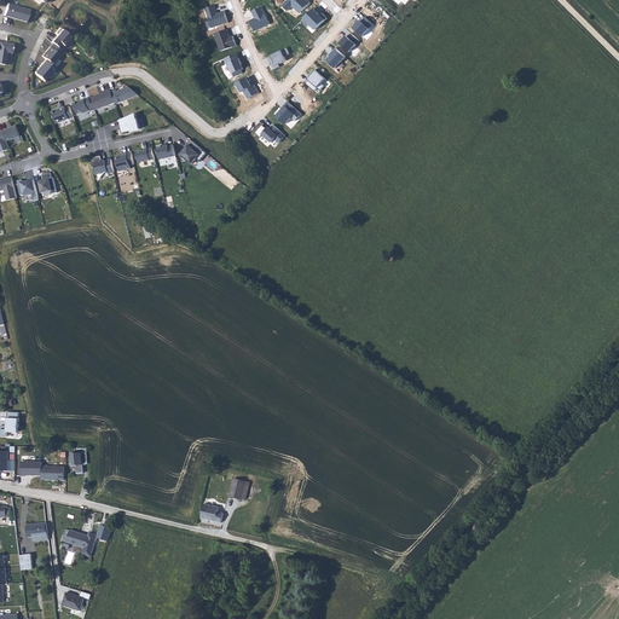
[(9,3),(5,15),(27,22),(30,9),(9,3)]
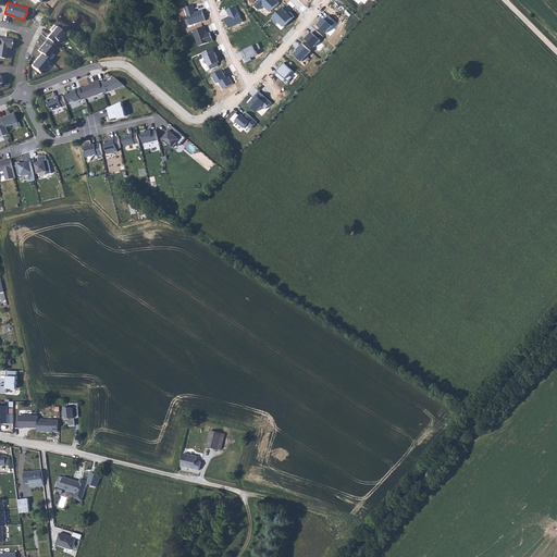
[(3,37),(0,36),(0,56),(5,58),(7,47),(12,48),(13,38),(5,37),(4,38),(3,37)]
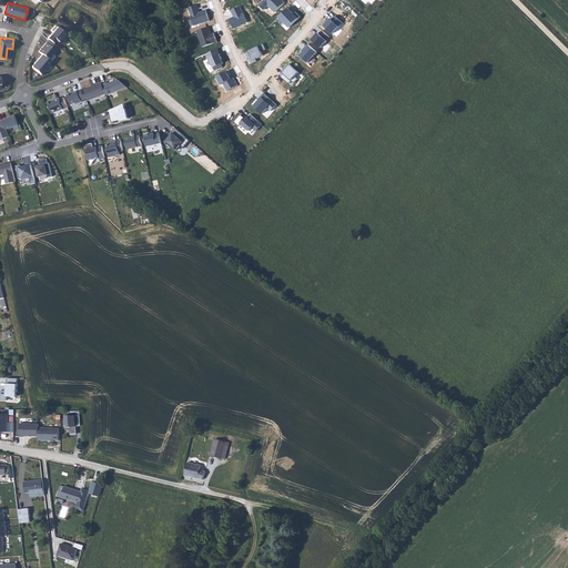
[(56,50),(47,42),(39,51),(43,53),(49,59),(56,50)]
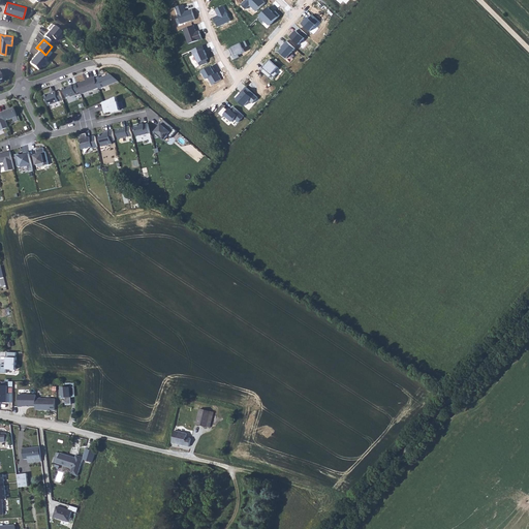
[(45,55),(40,50),(31,61),(31,62),(39,69),(49,58),(45,55)]
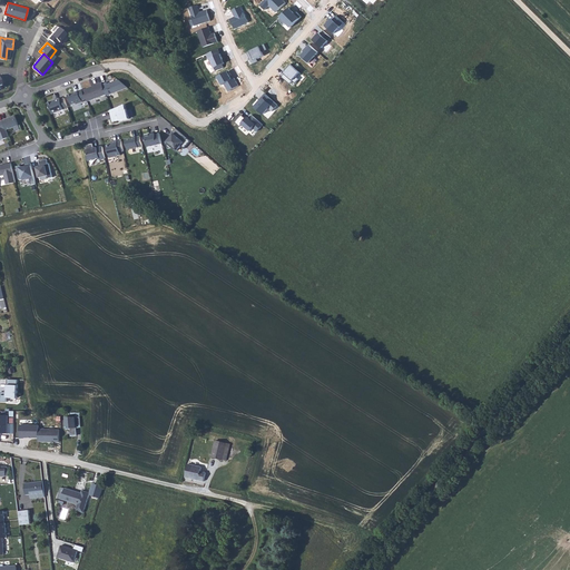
[(108,81),(104,84),(107,94),(108,95),(129,87),(120,79),(108,84),(108,81)]
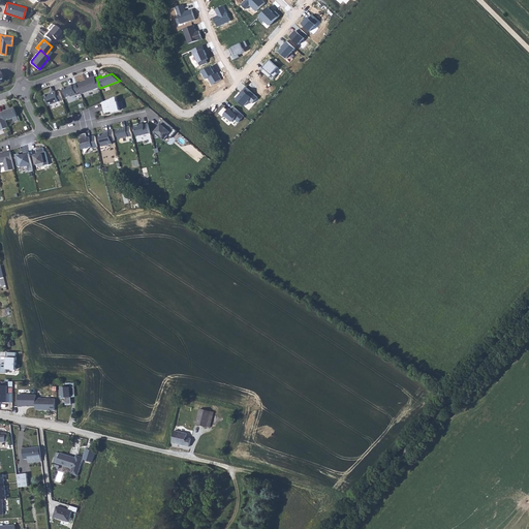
[(96,78),(95,76),(91,78),(92,79),(86,81),(86,80),(78,83),(81,91),(82,94),(99,87),(96,78)]
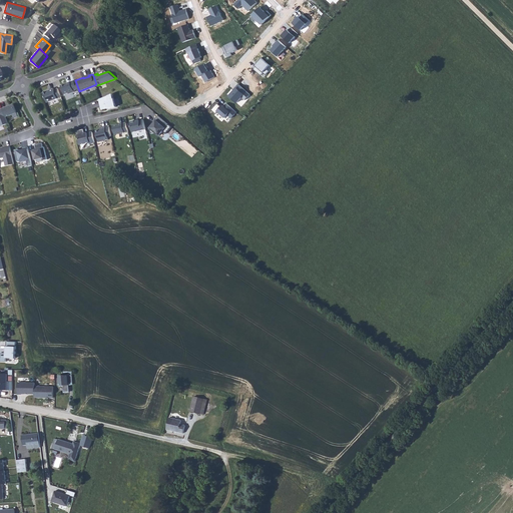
[(78,88),(75,80),(62,85),(65,93),(69,92),(70,93),(75,91),(74,90),(78,88)]
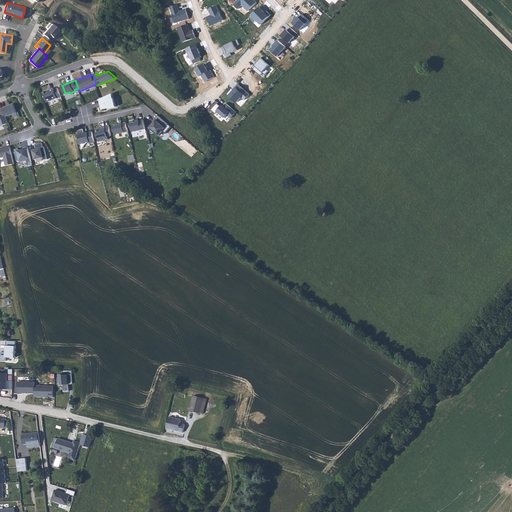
[(48,101),(62,96),(58,87),(54,88),(54,87),(44,91),(48,101)]
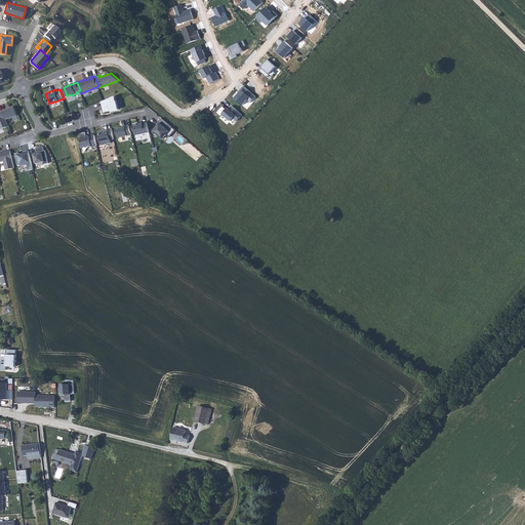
[(105,101),(103,101),(105,112),(112,110),(112,111),(120,109),(118,101),(117,95),(105,101)]
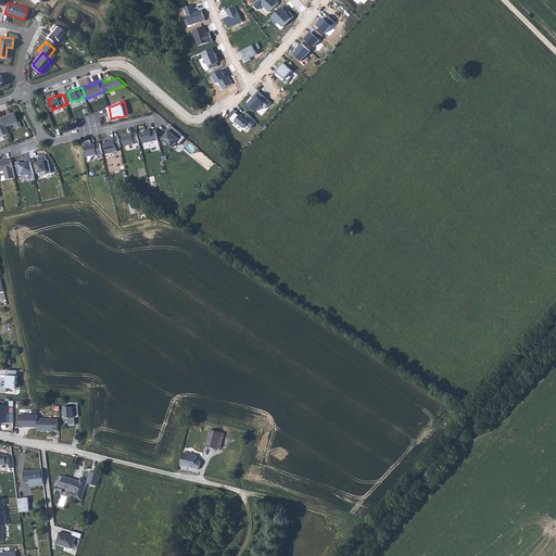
[(15,112),(3,117),(8,126),(19,122),(15,112)]
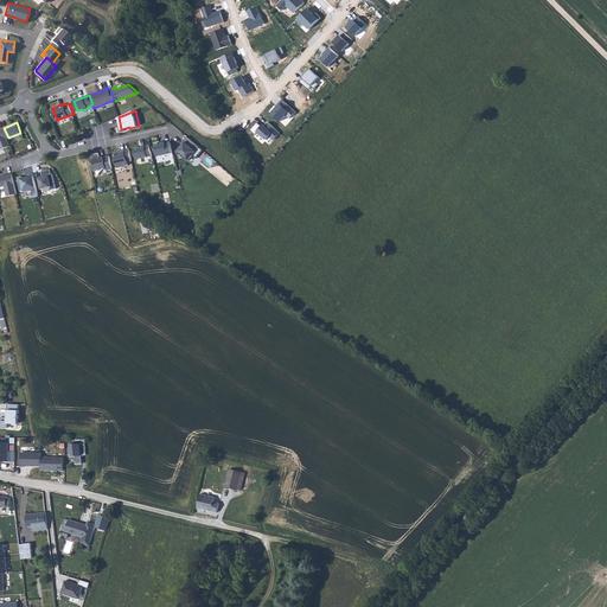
[(8,138),(4,128),(0,128),(0,146),(1,149),(11,145),(8,138)]
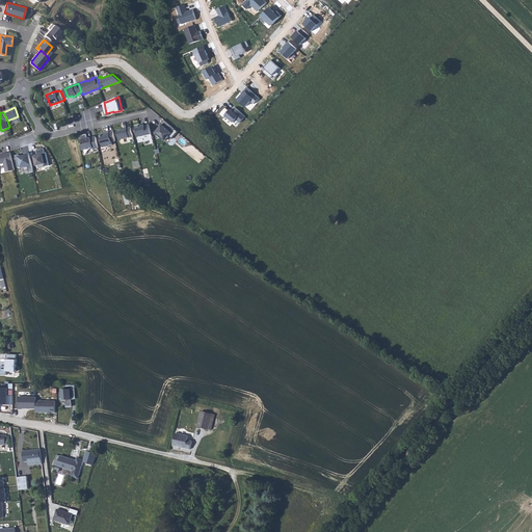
[(180,131),(166,120),(162,124),(165,126),(163,128),(162,127),(157,133),(159,138),(163,137),(167,140),(170,136),(174,138),(180,131)]
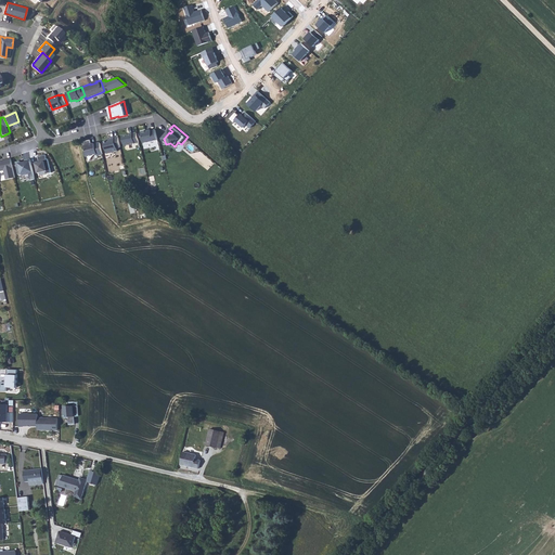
[(144,143),(158,140),(156,129),(149,131),(147,130),(142,131),(144,143)]
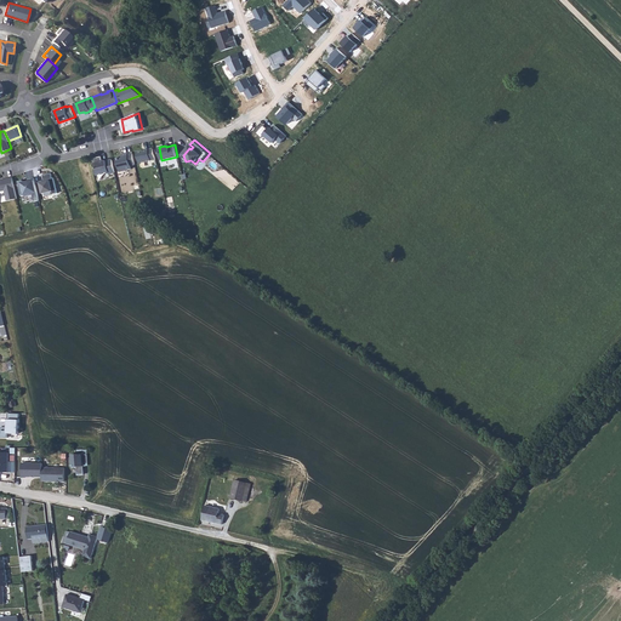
[(157,159),(154,148),(138,152),(141,163),(157,159)]
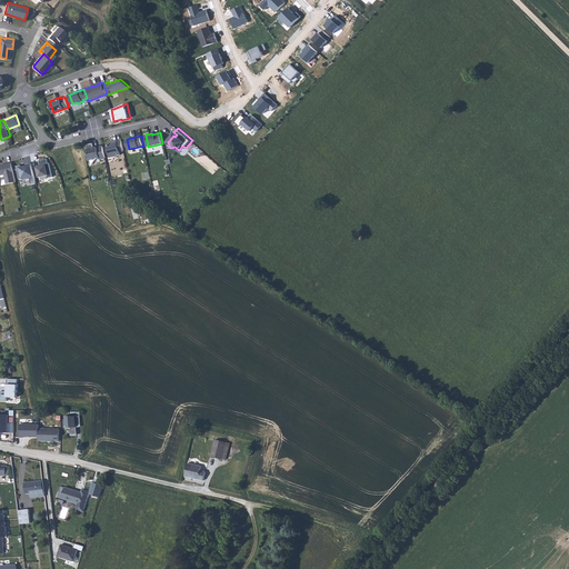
[(111,143),(108,145),(110,157),(121,155),(120,151),(125,150),(122,140),(111,142),(111,143)]
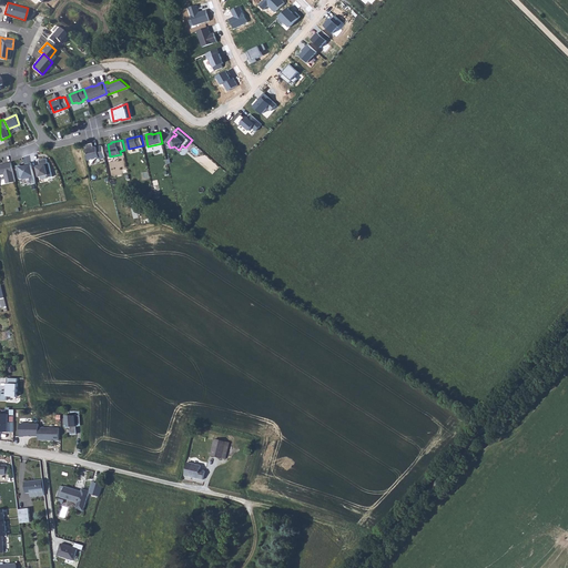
[(93,142),(85,144),(90,160),(100,158),(101,159),(105,158),(103,145),(94,148),(93,142)]
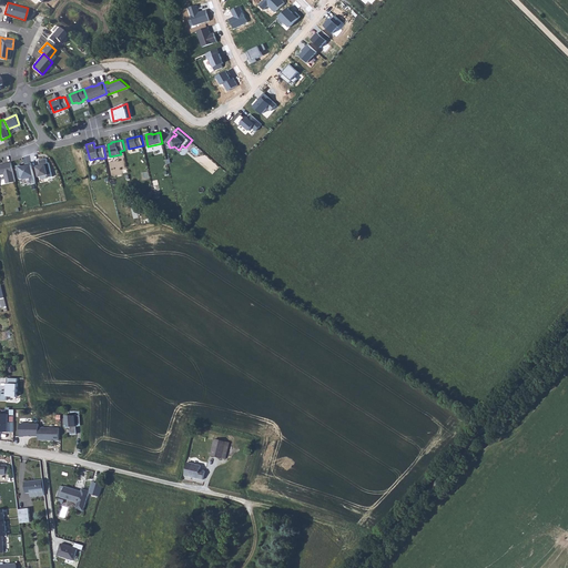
[(48,158),(40,160),(41,164),(39,165),(39,166),(37,166),(39,176),(49,174),(49,178),(53,176),(50,162),(49,162),(48,158)]
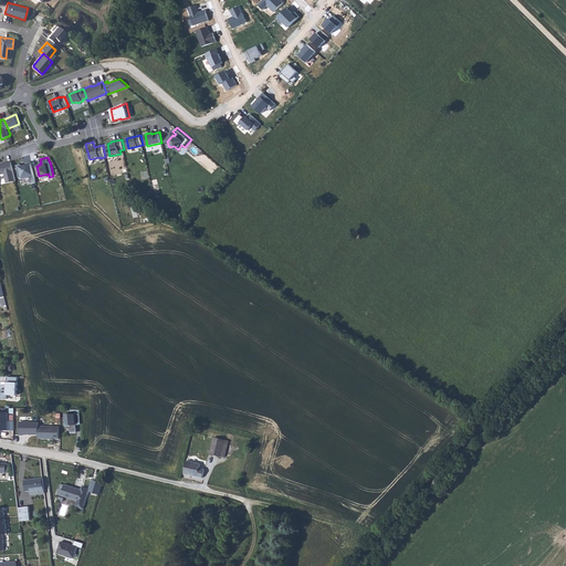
[(12,161),(0,164),(0,174),(4,173),(7,182),(17,180),(12,161)]
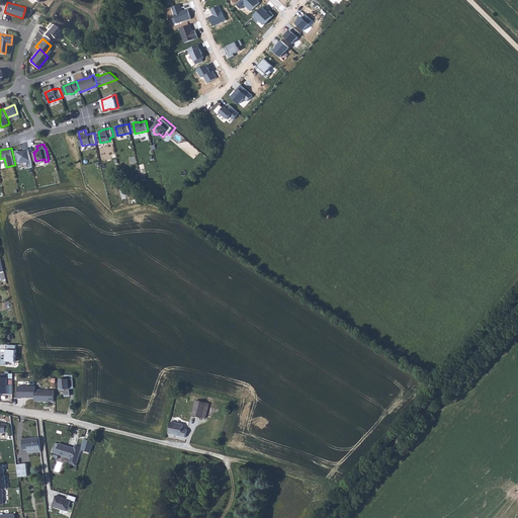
[(19,150),(15,151),(18,163),(21,162),(21,164),(27,162),(29,168),(33,167),(29,148),(24,149),(24,151),(20,152),(19,150)]
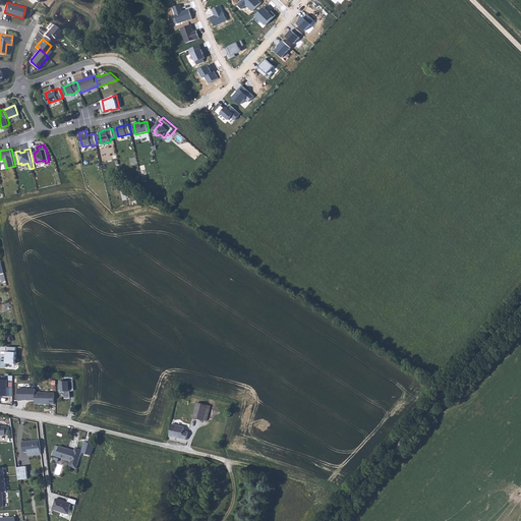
[(16,348),(8,348),(7,359),(1,359),(1,367),(14,368),(14,366),(17,366),(17,354),(16,354),(16,348)]
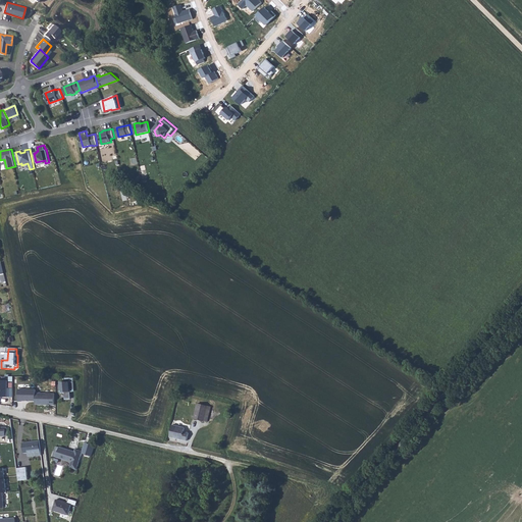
[(76,389),(75,381),(62,381),(62,386),(62,392),(66,392),(66,398),(72,398),(71,392),(71,389),(76,389)]
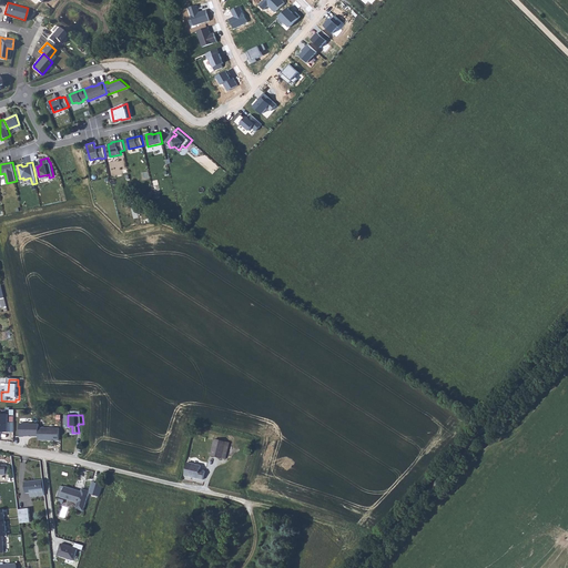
[(39,426),(39,423),(20,422),(20,434),(24,434),(39,434),(39,426)]
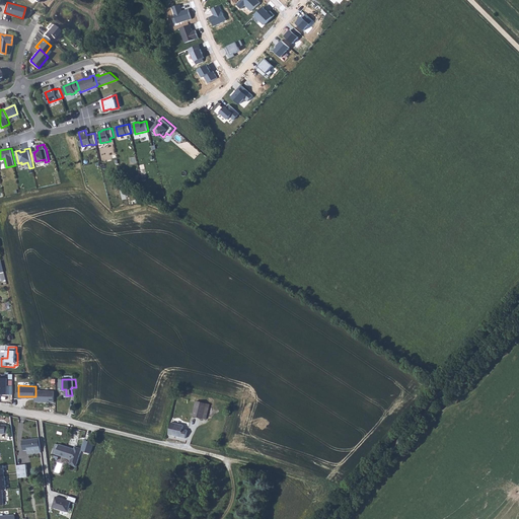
[(55,390),(35,389),(35,396),(35,400),(54,401),(55,390)]
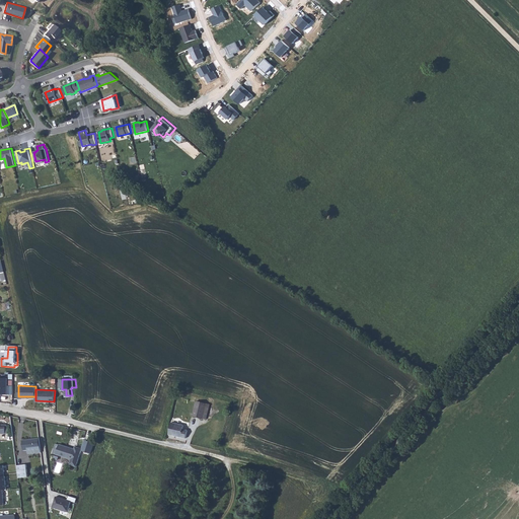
[(195,415),(204,418),(207,403),(198,400),(195,415)]
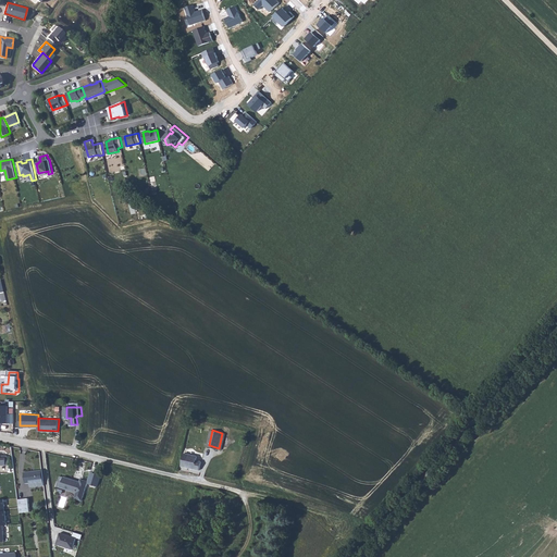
[(182,466),(200,470),(202,462),(197,460),(198,456),(185,453),(182,466)]
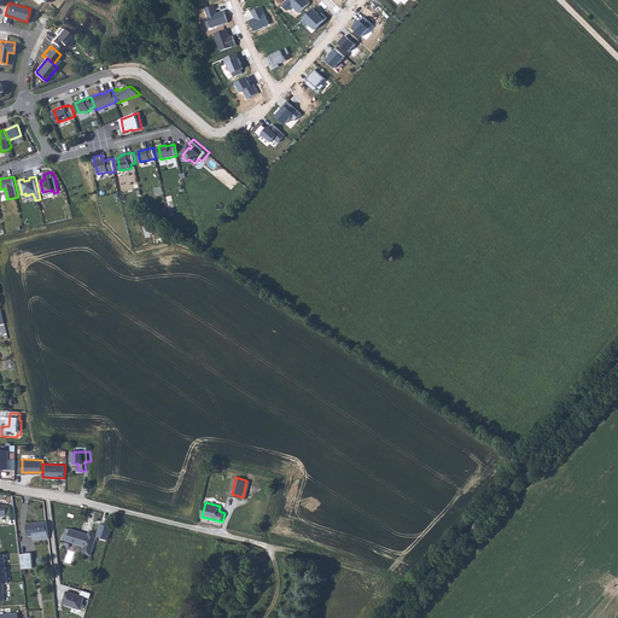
[(48,534),(46,520),(27,524),(28,536),(33,536),(48,534)]
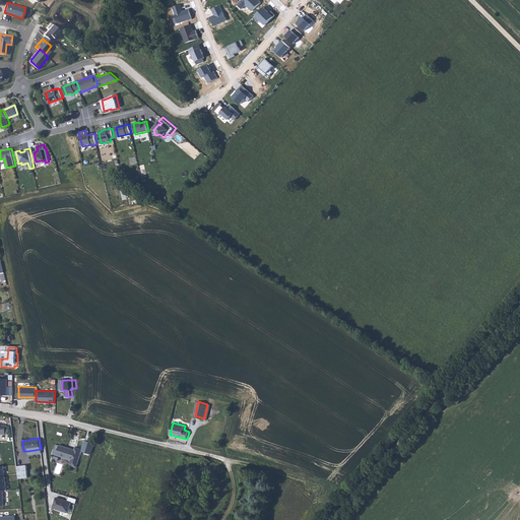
[(90,455),(93,445),(88,444),(85,453),(90,455)]
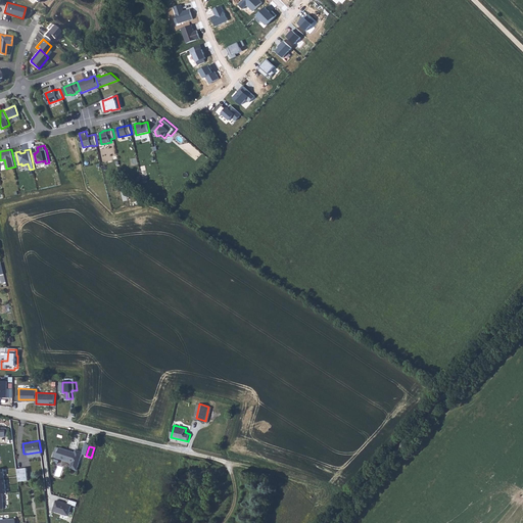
[(75,454),(59,448),(56,459),(70,464),(69,469),(76,472),(82,454),(76,452),(75,454)]
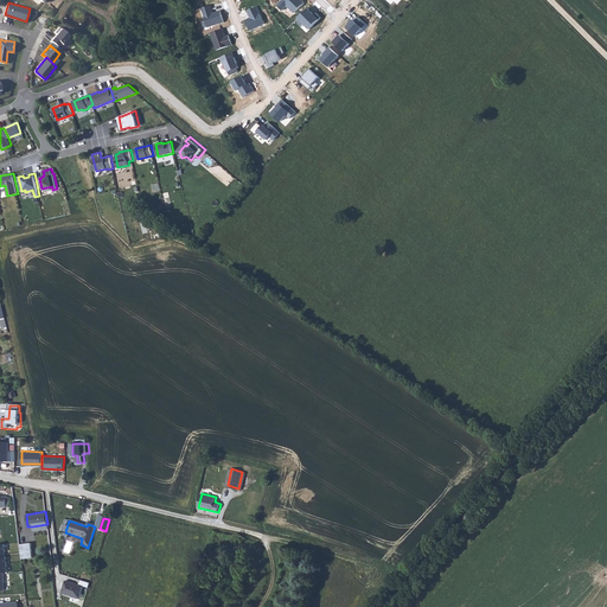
[(89,588),(90,582),(81,580),(78,585),(65,581),(62,594),(80,599),(83,587),(89,588)]
